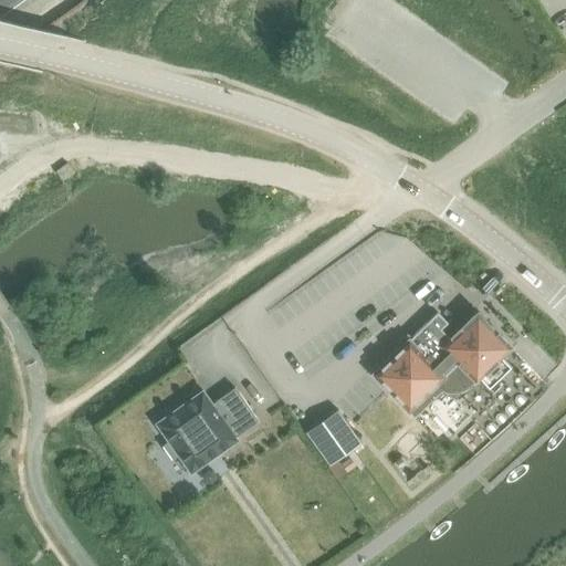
[(55,171),(62,181),(74,173),(67,163),(55,171)]
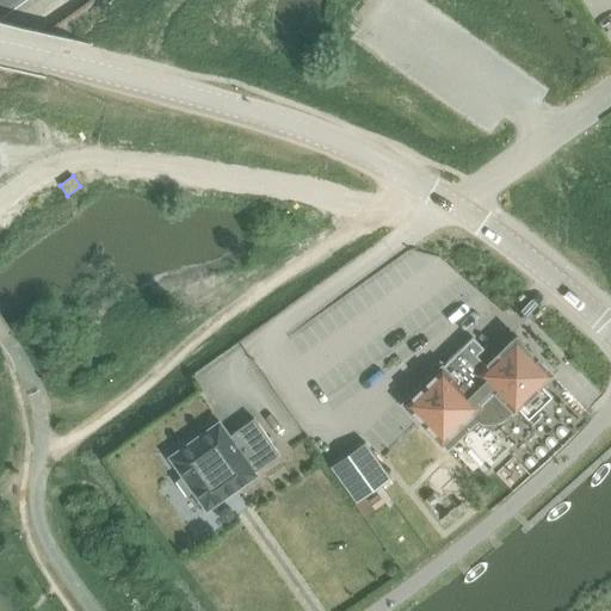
[(473,338),(403,406),(431,432),(440,443),(445,439),(471,414),(474,417),(477,418),(481,419),(486,420),(489,420),(492,420),(493,420),(497,419),(500,418),(504,417),(507,414),(511,412),(511,411),(513,413),(518,409),(529,420),(547,402),(550,397),(539,387),(551,376),(514,339),(487,366),(476,356),(483,349),(473,338)]
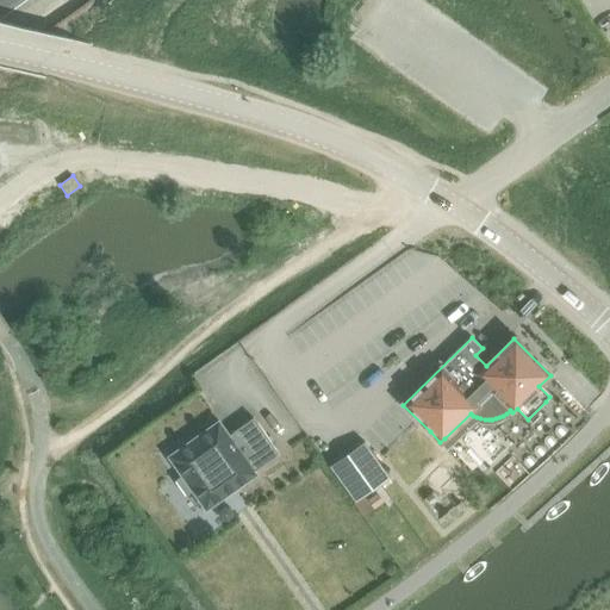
[(190,487),(205,508),(254,472),(250,468),(274,452),(249,417),(226,434),(216,421),(167,455),(180,475),(175,478),(185,492),(190,487)]
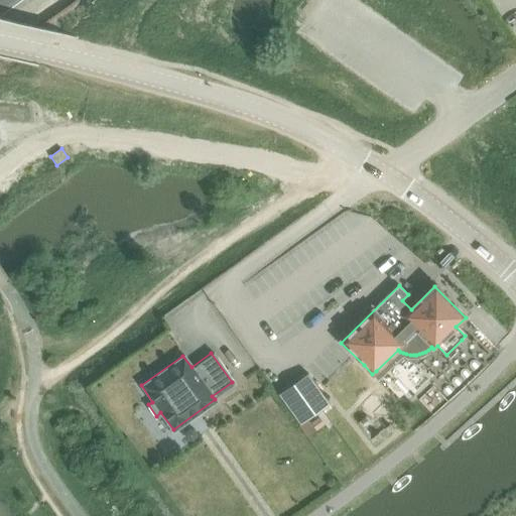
[(307,374),(278,394),(299,424),(329,404),(307,374)]
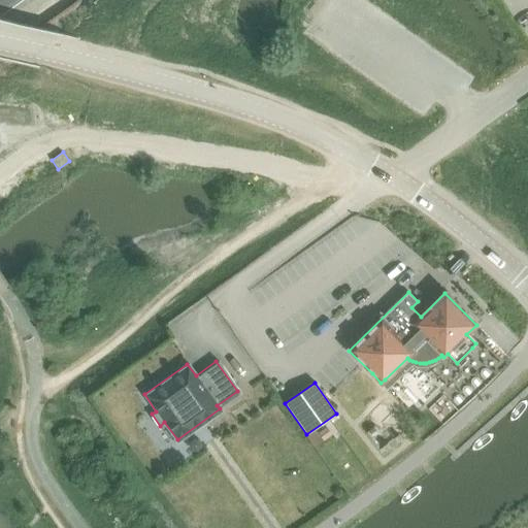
[(327,427),(318,433),(323,440),(332,434),(327,427)]
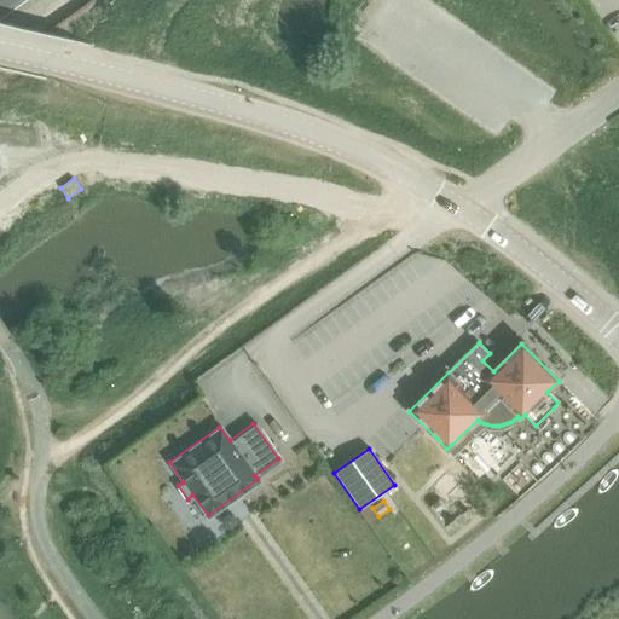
All buildings are outlined.
